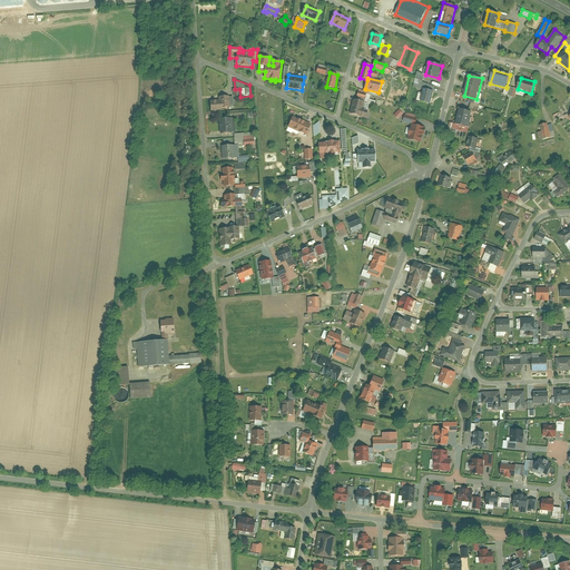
[(510,88),(509,95),(516,97),(518,89),(510,88)]
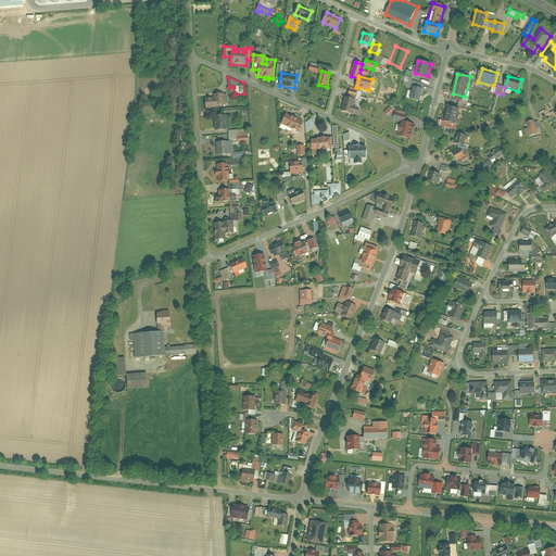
[(424,89),(414,87),(411,99),(420,102),(424,89)]
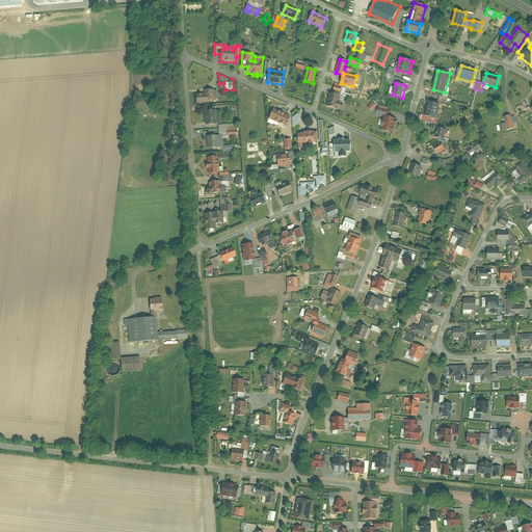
[(196,95),(197,103),(215,101),(215,100),(214,91),(214,89),(205,90),(205,95),(196,95)]
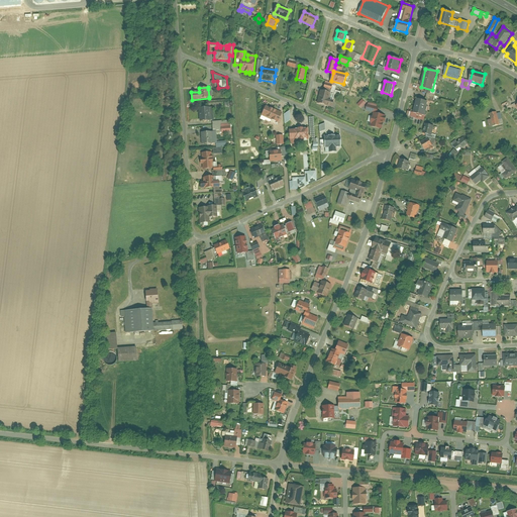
[(331,93),(320,90),(317,103),(325,105),(332,107),(334,101),(329,99),(331,93)]
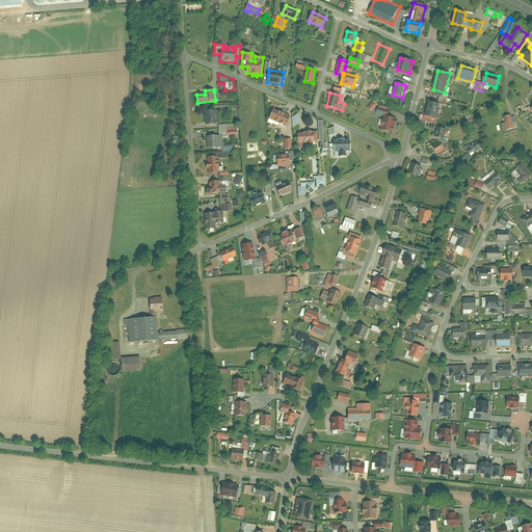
[(448,97),(440,96),(439,102),(446,104),(448,97)]
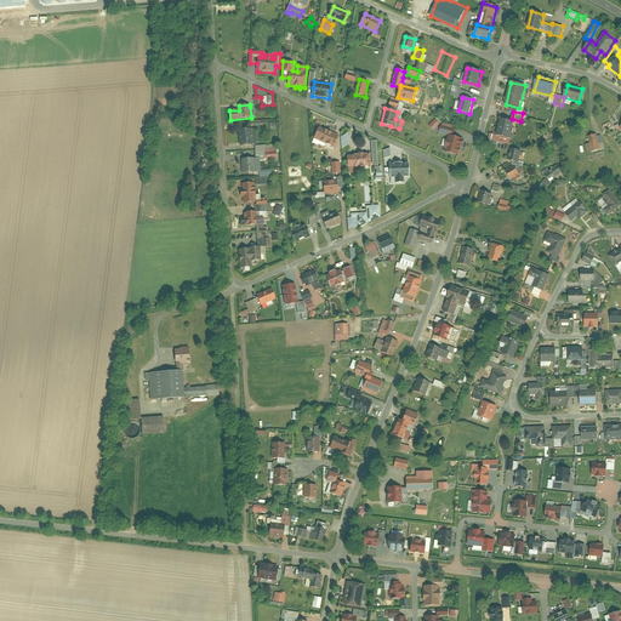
[(516,123),(501,119),(497,135),(511,138),(516,123)]
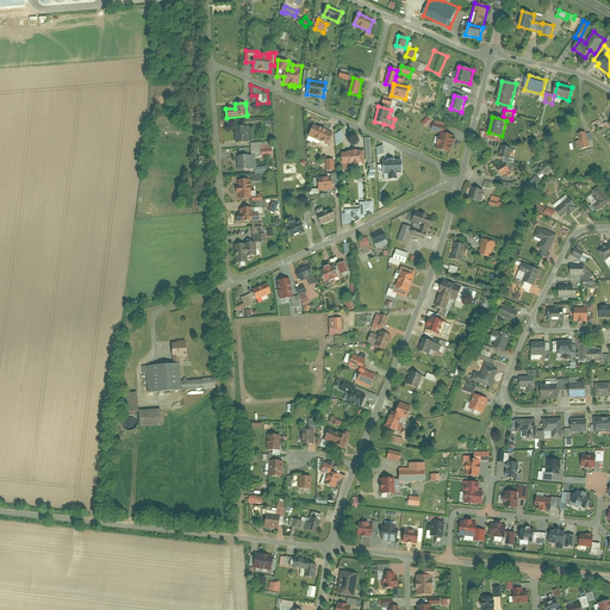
[(448,124),(435,122),(433,131),(441,132),(446,134),(448,124)]
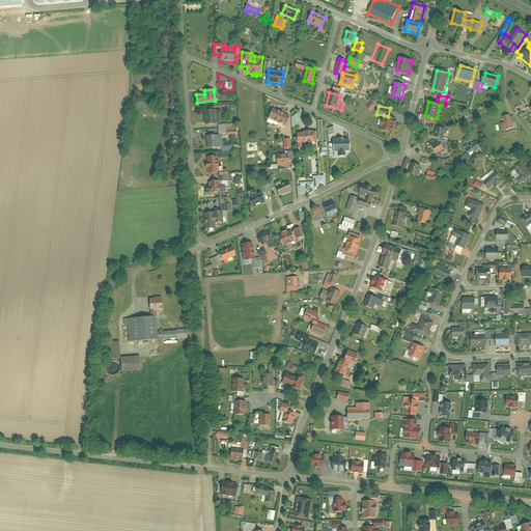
[(289,116),(274,109),(269,119),(285,127),(289,116)]
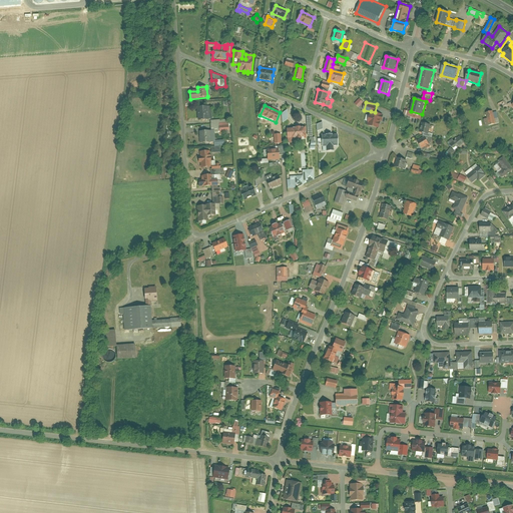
[(211,107),(197,107),(197,120),(212,119),(211,107)]
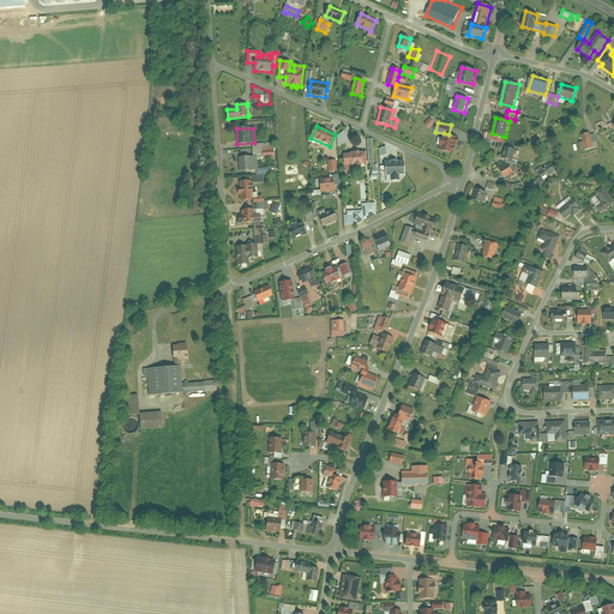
[(449,134),(444,133),(440,150),(453,154),(456,145),(457,145),(459,138),(449,134)]
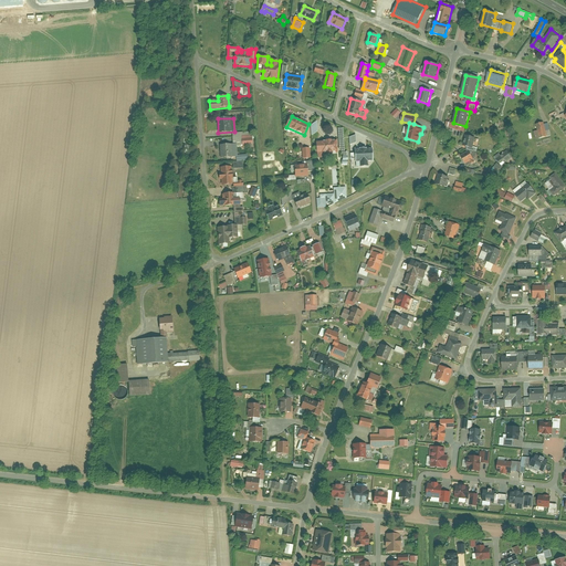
[(544,125),(544,123),(536,125),(538,130),(535,132),(537,139),(547,136),(544,125)]
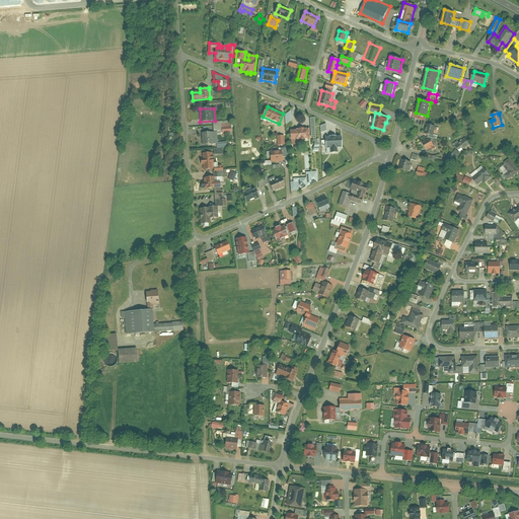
[(230,121),(214,122),(215,134),(223,133),(223,136),(231,135),(230,121)]
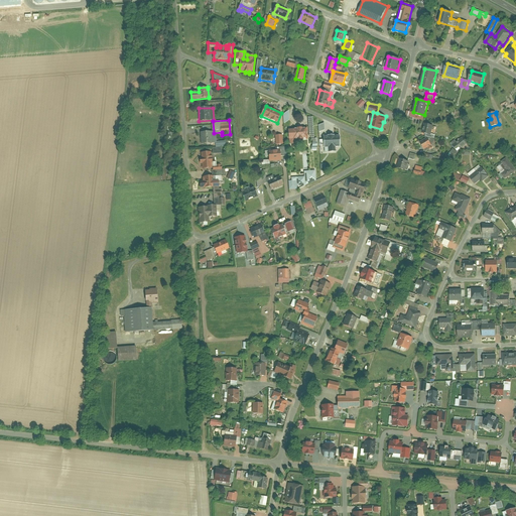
[(433,126),(424,123),(422,133),(431,135),(433,126)]
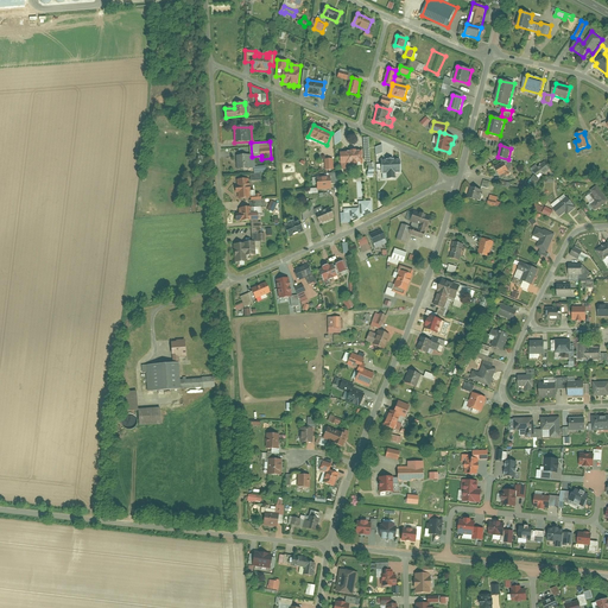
[(350,153),(340,153),(341,170),(349,169),(349,165),(362,164),(362,152),(358,152),(358,151),(349,151),(350,153)]
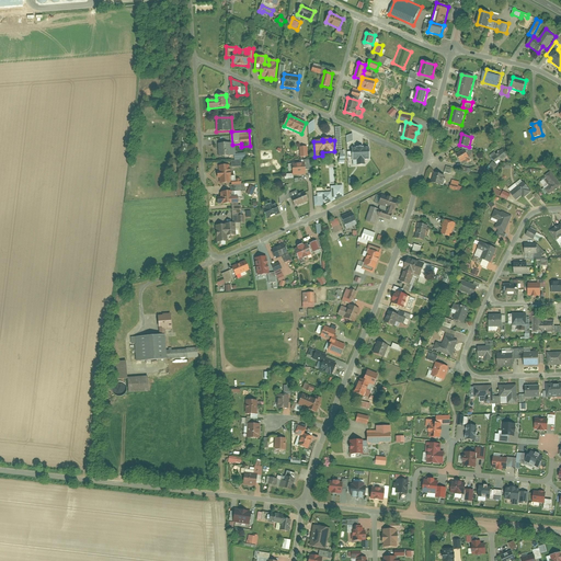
[(229,144),(218,144),(219,157),(230,157),(229,144)]
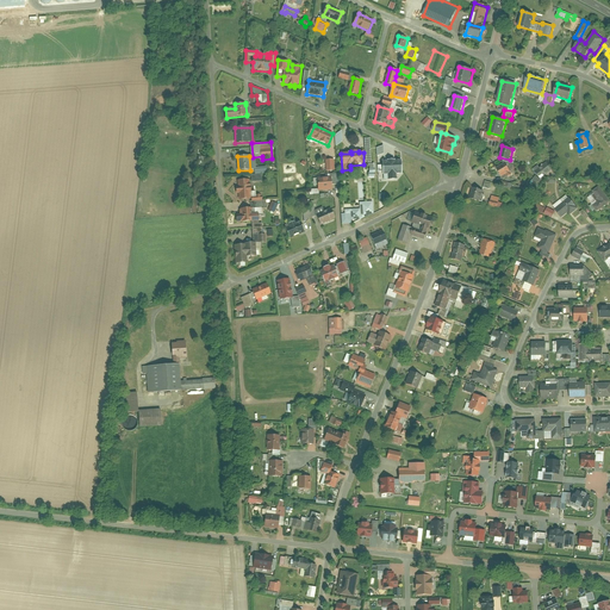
[(390,161),(374,162),(375,174),(380,174),(380,179),(397,178),(396,161),(390,161)]
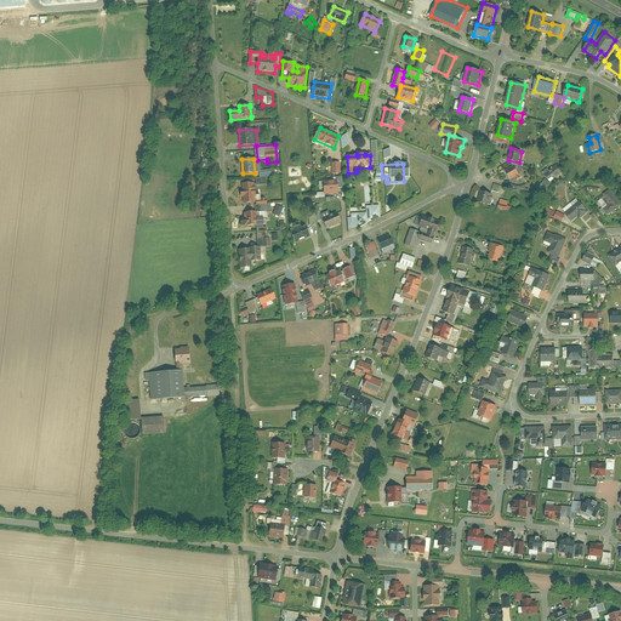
[(516,166),(506,171),(511,181),(516,178),(517,181),(522,178),(516,166)]
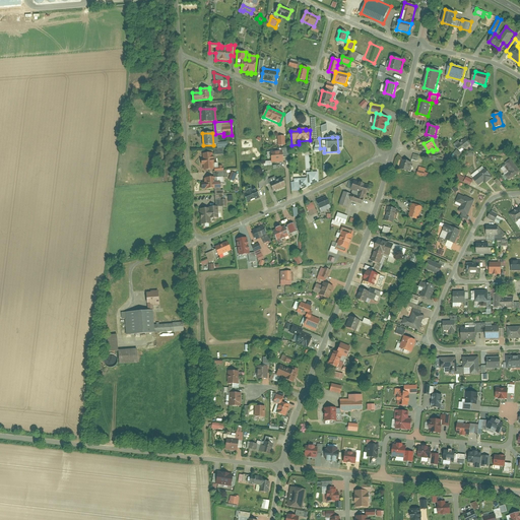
[(459,140),(455,143),(461,152),(471,144),(467,139),(461,143),(459,140)]
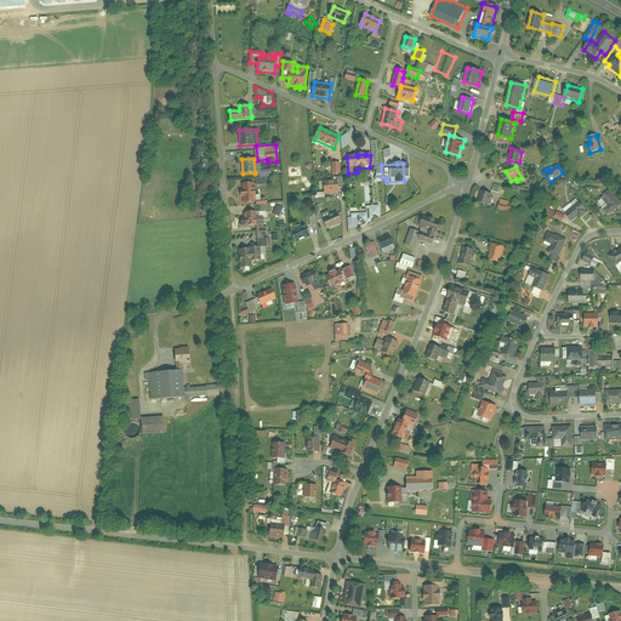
[(422,191),(422,184),(427,184),(426,167),(414,167),(414,182),(409,182),(409,191),(422,191)]
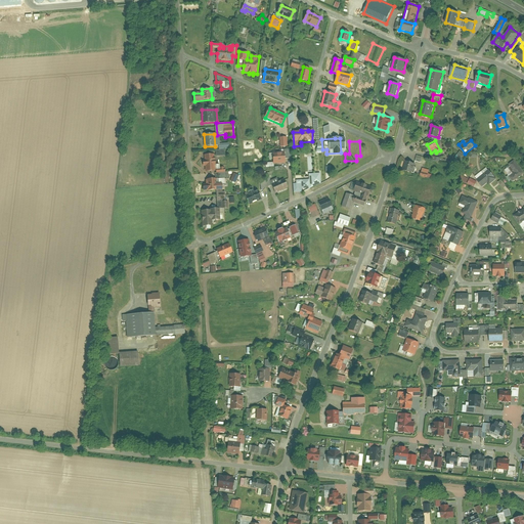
[(459,158),(462,159),(464,154),(457,150),(452,162),(456,164),(459,158)]
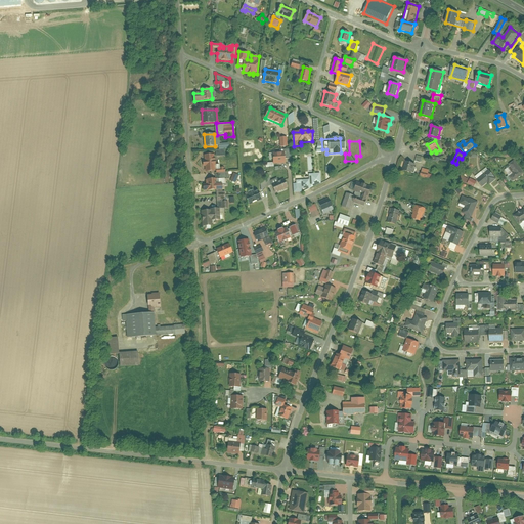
[(285,153),(273,154),(273,164),(286,163),(285,158),(285,153)]
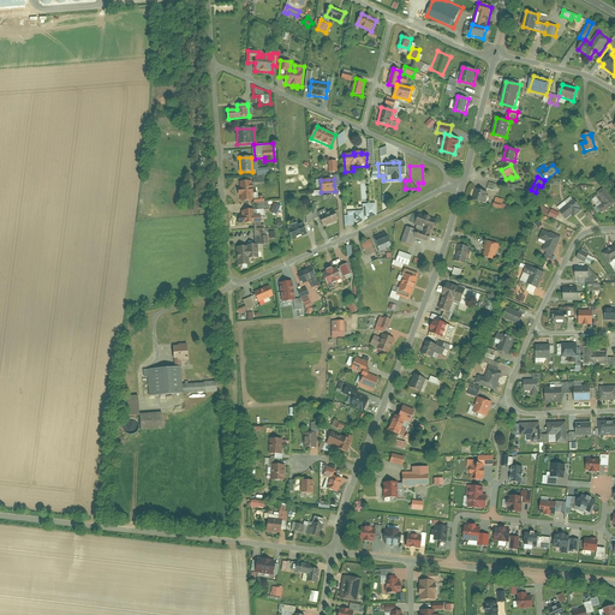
[(252,181),(240,183),(240,186),(239,187),(239,196),(242,196),(242,202),(254,201),(252,181)]
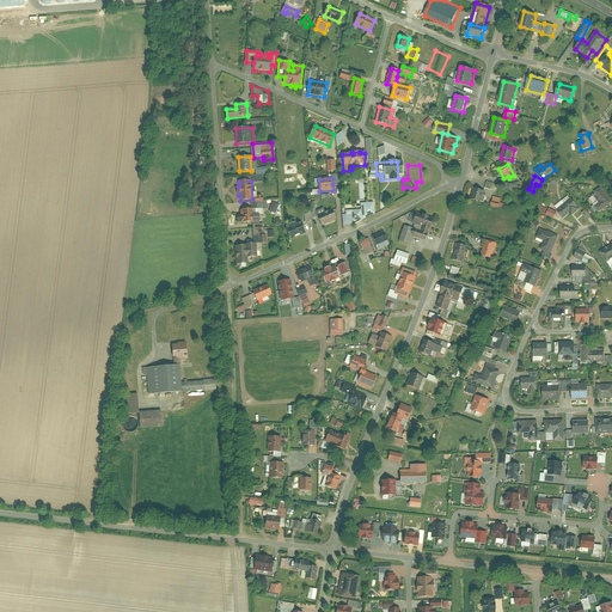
[(611,202),(601,187),(595,191),(597,194),(594,195),(599,202),(594,206),(599,212),(611,202)]
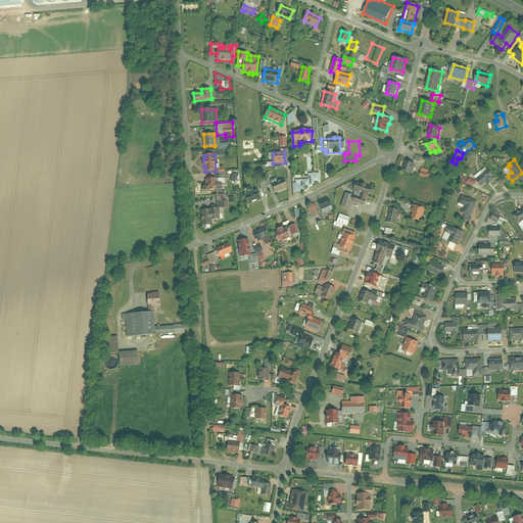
[(399,171),(412,174),(414,168),(413,167),(414,163),(402,160),(399,171)]
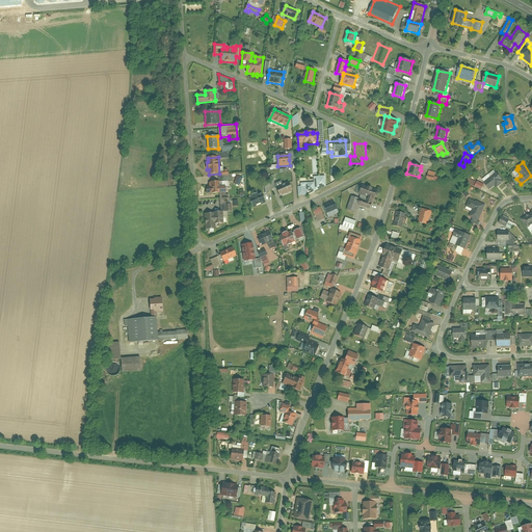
[(434,177),(435,173),(428,170),(425,179),(439,183),(440,178),(434,177)]
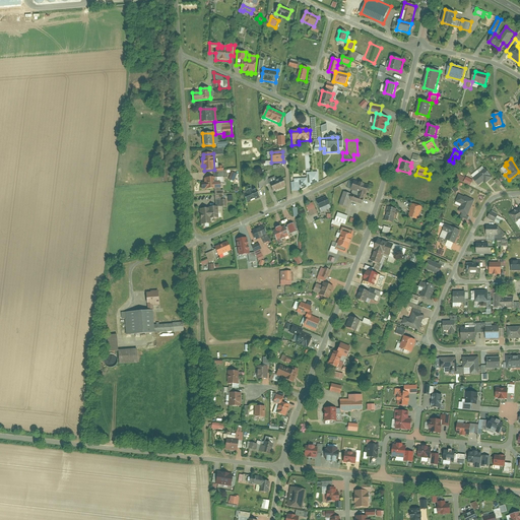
[(494,178),(485,168),(473,178),(480,185),(485,181),(486,183),(494,178)]
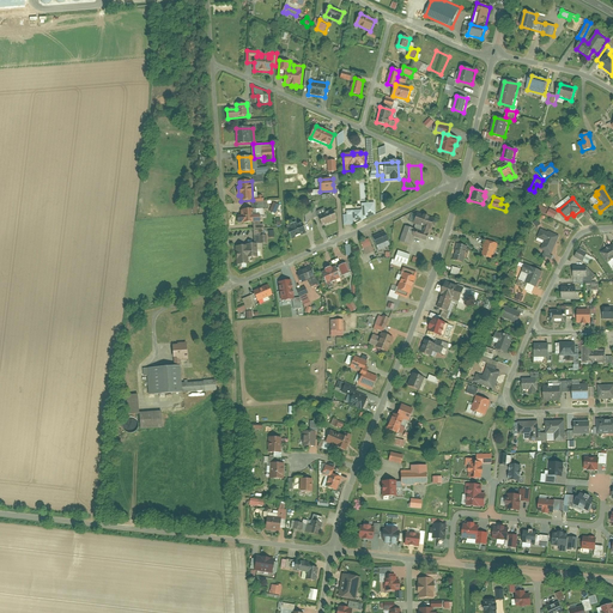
[(280,205),(274,202),(271,212),(277,214),(280,205)]
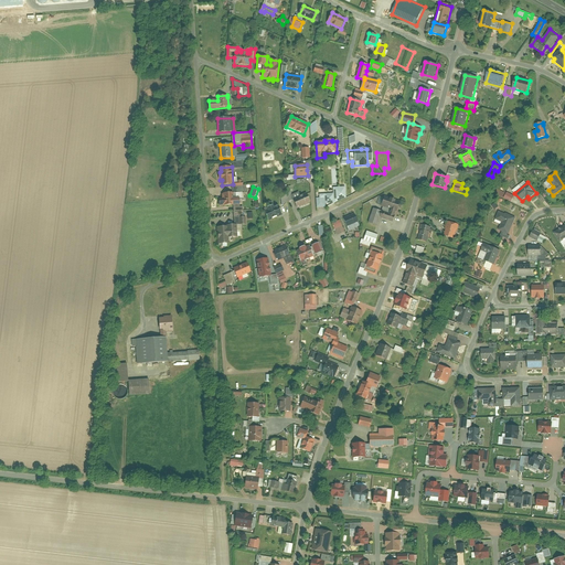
[(345,188),(333,188),(333,193),(320,194),(320,199),(317,199),(317,208),(327,208),(326,203),(334,202),(334,203),(347,199),(345,188)]
